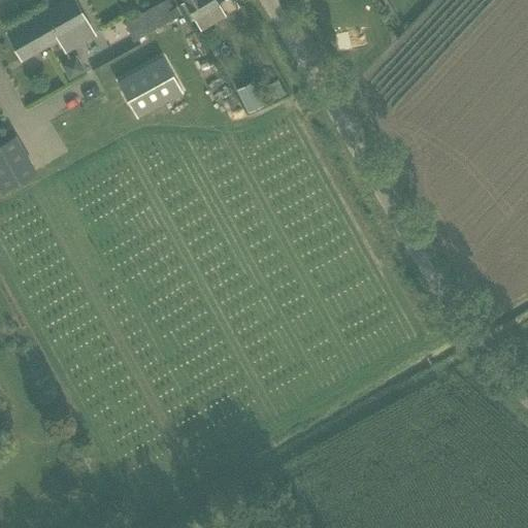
[(94,34),(74,0),(66,0),(7,34),(21,58),(61,35),(68,48),(94,34)]
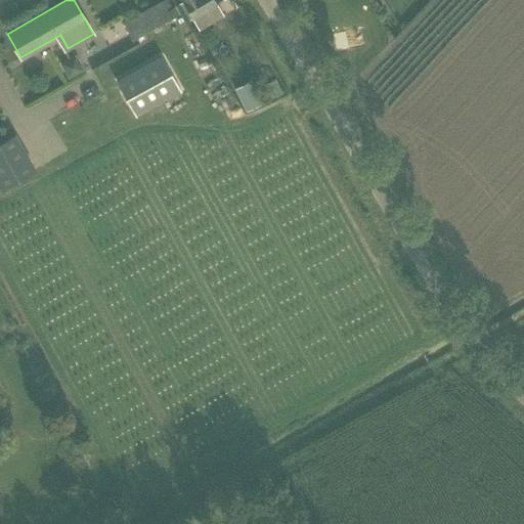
[(132,40),(172,18),(161,0),(123,22),(132,40)]
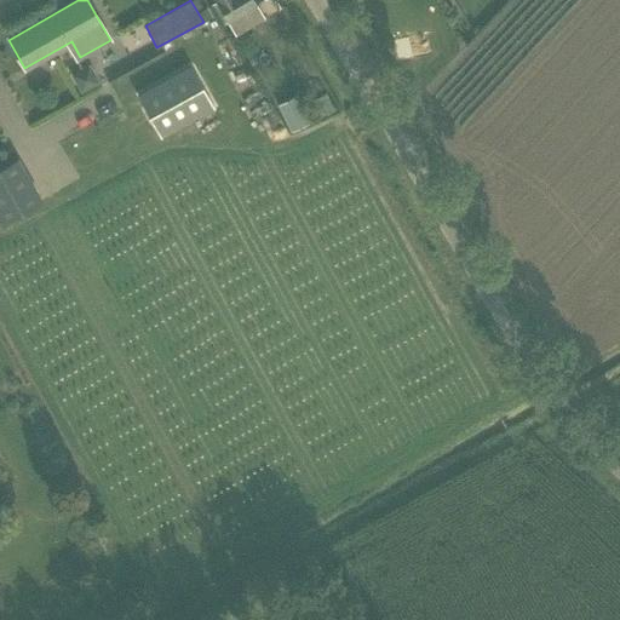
[(214,0),(217,3),(213,5),(224,23),(228,22),(235,35),(264,18),(256,5),(253,0),(214,0)]
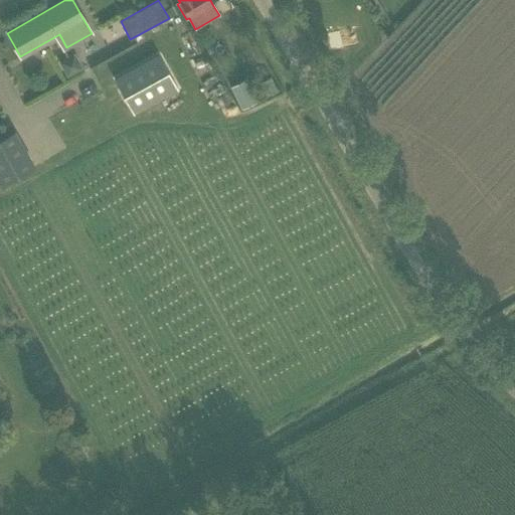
[(58,61),(67,77),(82,69),(74,53),(58,61)]
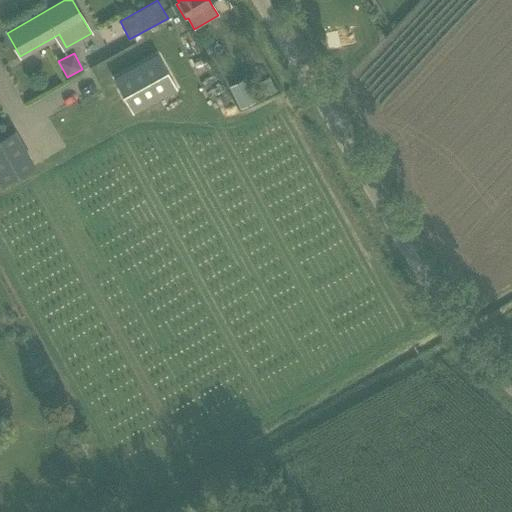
[(157,53),(112,78),(132,114),(177,89),(157,53)]
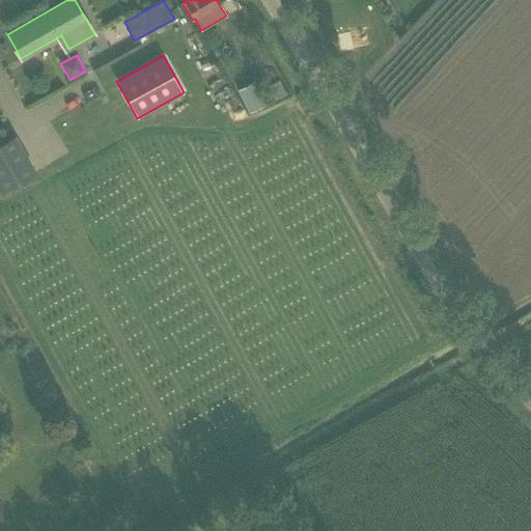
[(254,82),(238,89),(248,113),(266,105),(254,82)]
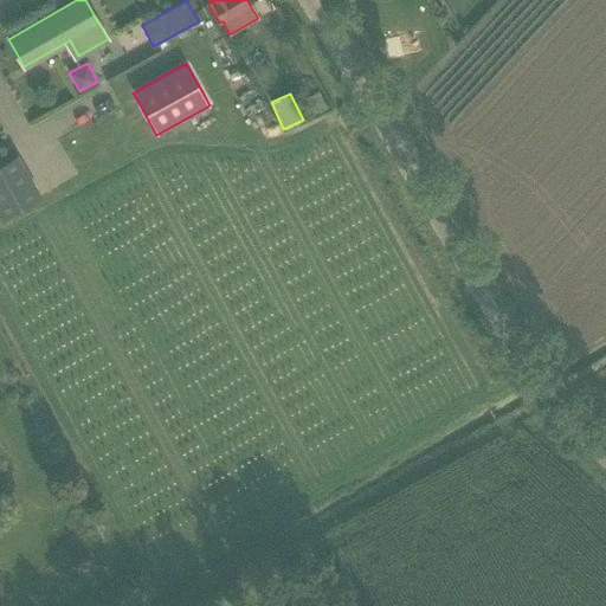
[(43,197),(18,155),(0,166),(0,212),(4,218),(43,197)]
